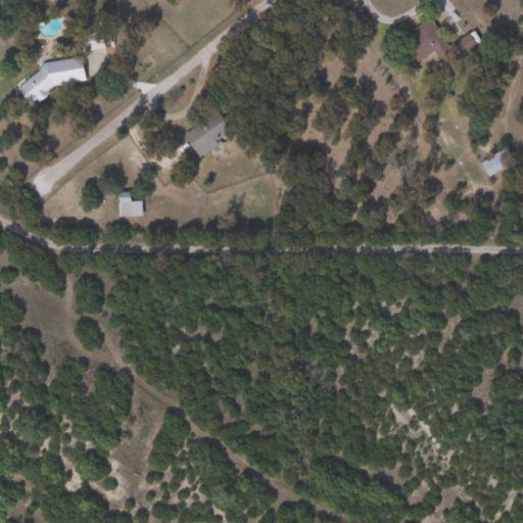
[(470,34),(477,46),(443,65),(435,51),(423,58),(409,32),(433,18),(448,46),(470,34)]
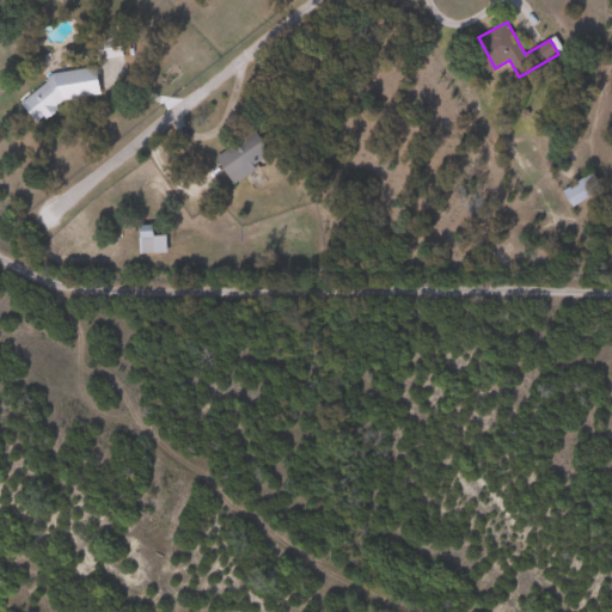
[(124,56),(96,59),(95,41),(122,37),(124,56)]
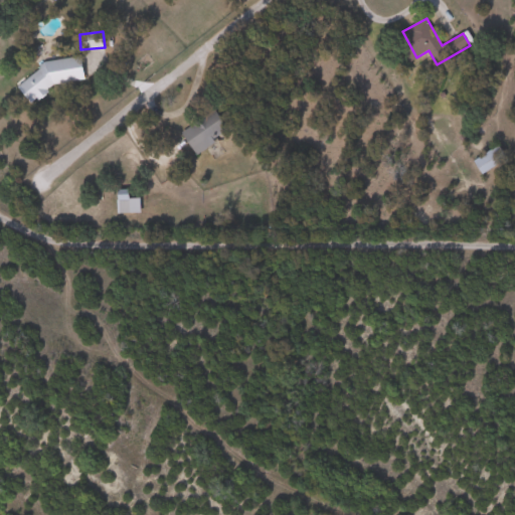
[(86,83),(24,94),(22,78),(41,75),(40,62),(81,55),(86,83)]
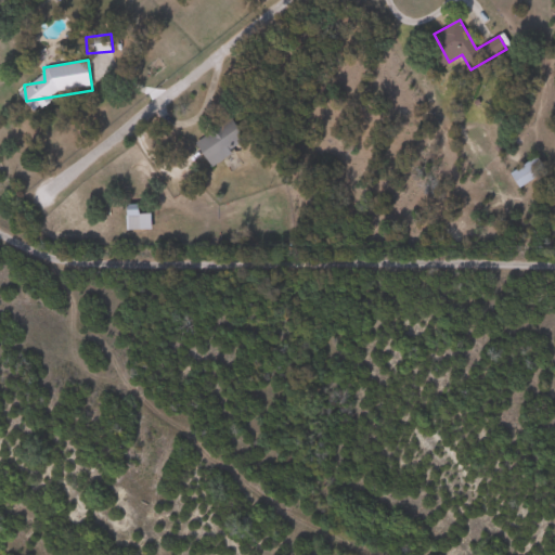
[(215,166),(196,143),(229,115),(248,138),(215,166)]
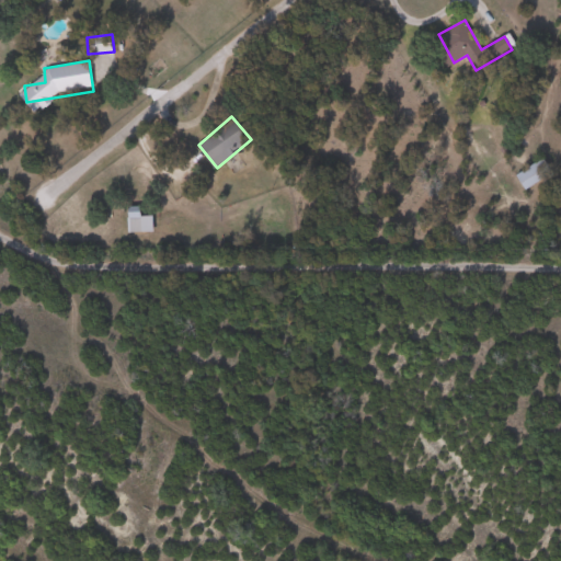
[(553,169),(527,192),(515,179),(542,156),(553,169)]
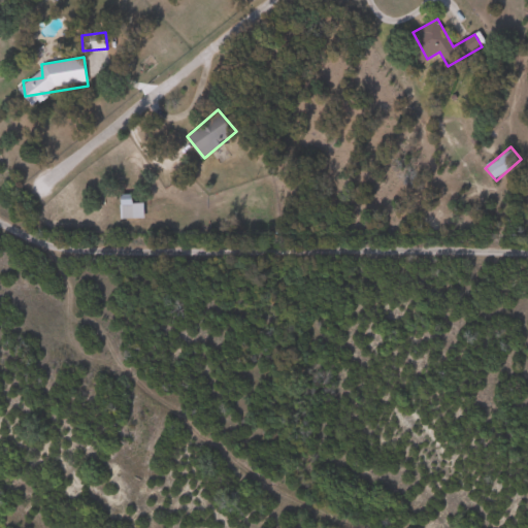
[(121,218),(121,194),(133,194),(133,203),(144,203),(144,218),(121,218)]
